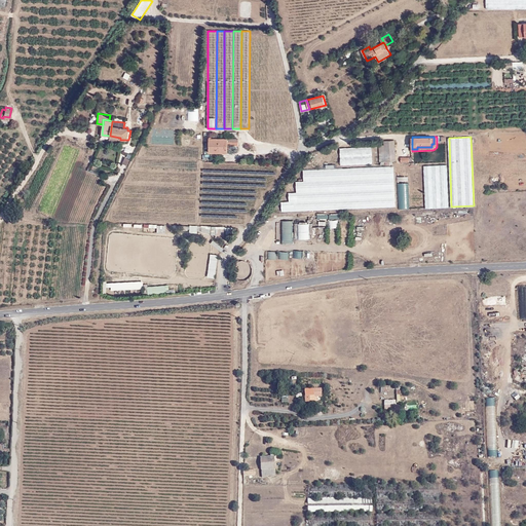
[(227,144),(237,145),(238,139),(209,138),(209,152),(227,152),(227,144)]
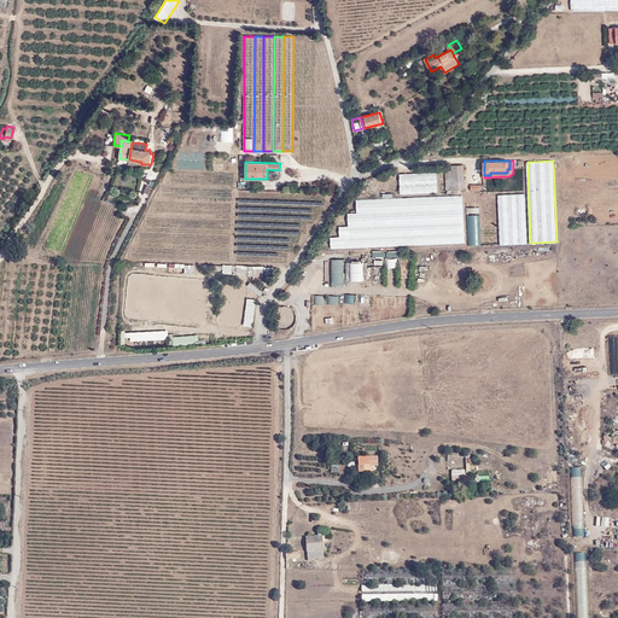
[(452,169),(445,170),(447,190),(459,188),(465,188),(465,164),(452,165),(452,169)]
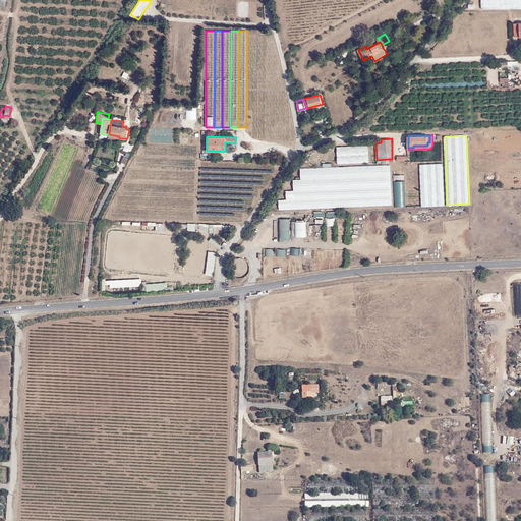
[(369,154),(369,146),(338,147),(338,155),(369,154)]
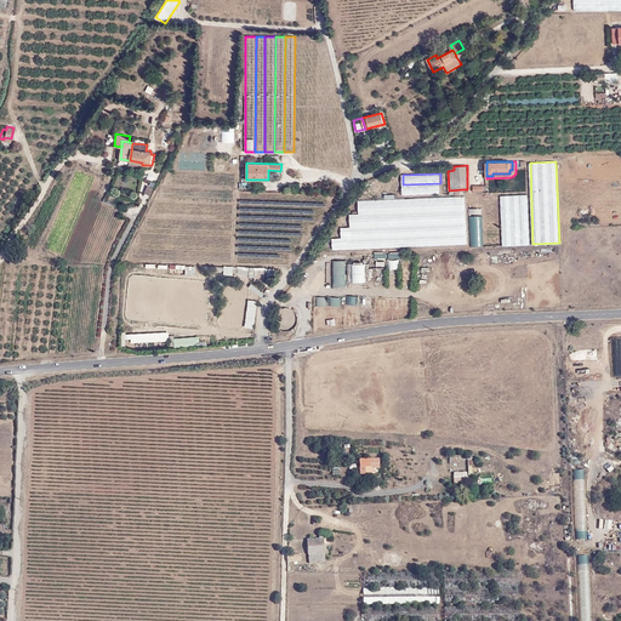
[(440,193),(440,183),(403,184),(404,194),(440,193)]
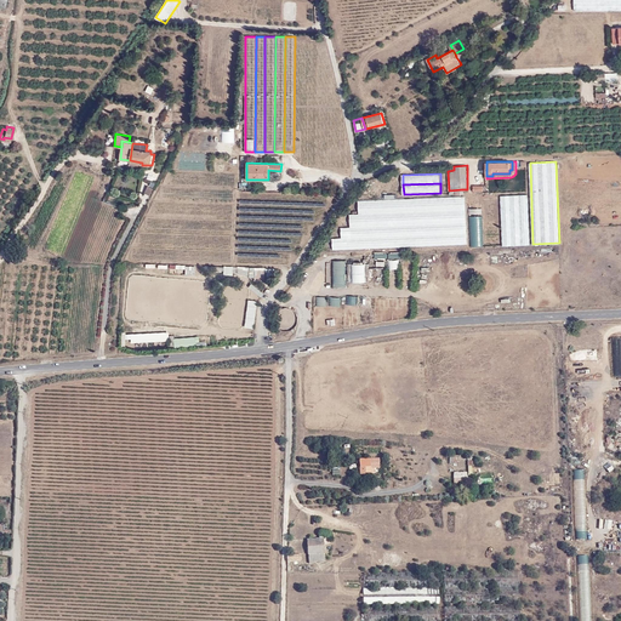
[(503,245),(530,244),(528,194),(501,195),(503,245)]
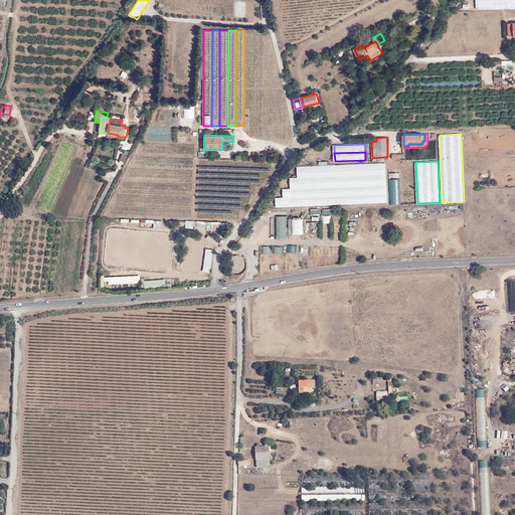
[(387,201),(385,162),(298,166),(298,177),(290,177),(291,188),(284,188),(284,196),(277,197),(277,206),(387,201)]
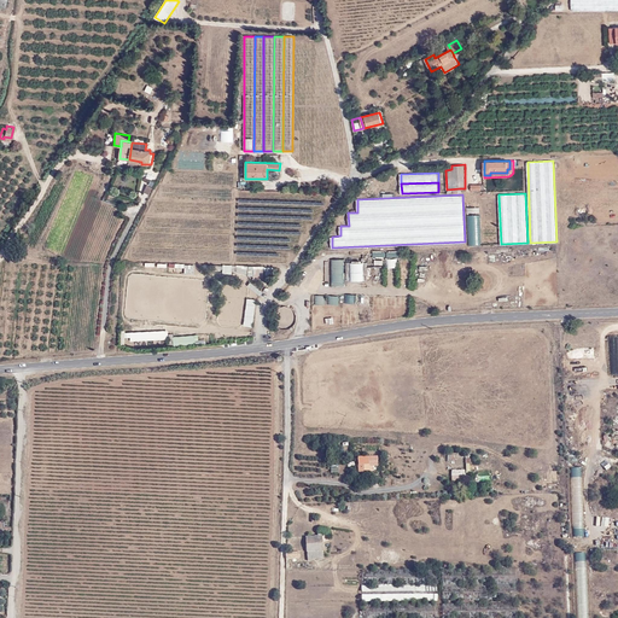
[(482,220),(482,231),(496,231),(496,219),(482,220)]
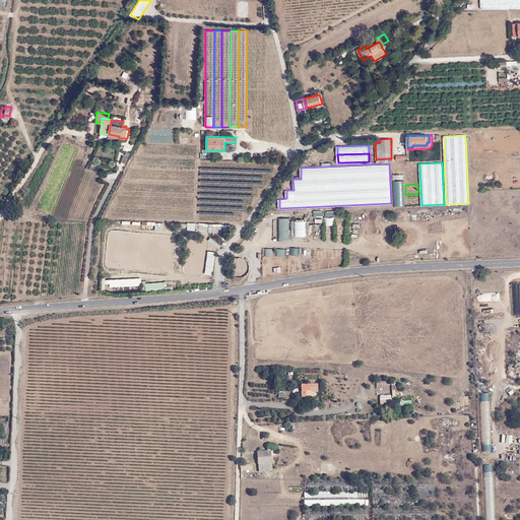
[(288,241),(288,218),(277,218),(277,241),(288,241)]
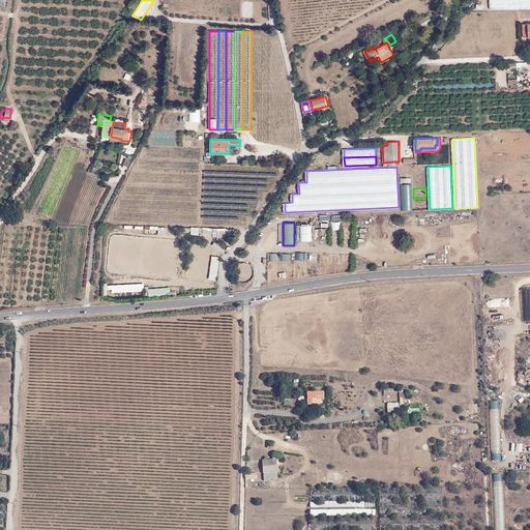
[(313,240),(312,235),(315,235),(314,224),(298,225),(300,241),(313,240)]
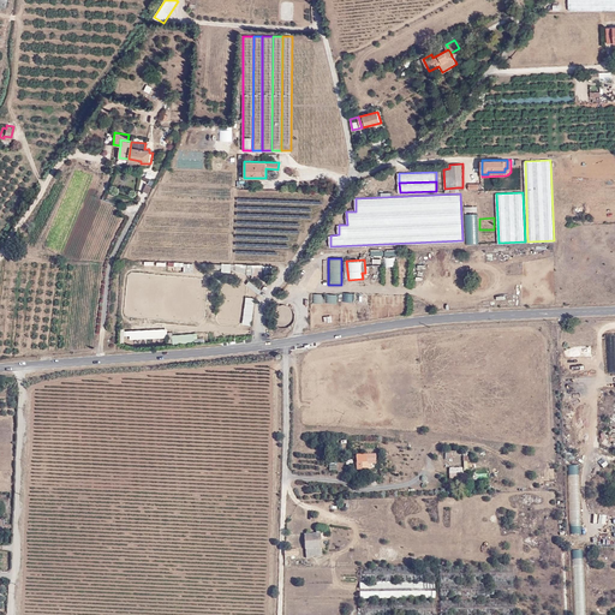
[(257,296),(262,291),(248,279),(244,284),(257,296)]
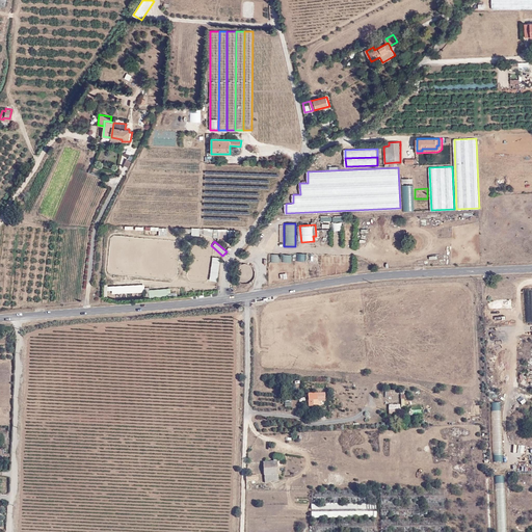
[(306,261),(306,254),(297,253),(296,261),(306,261)]
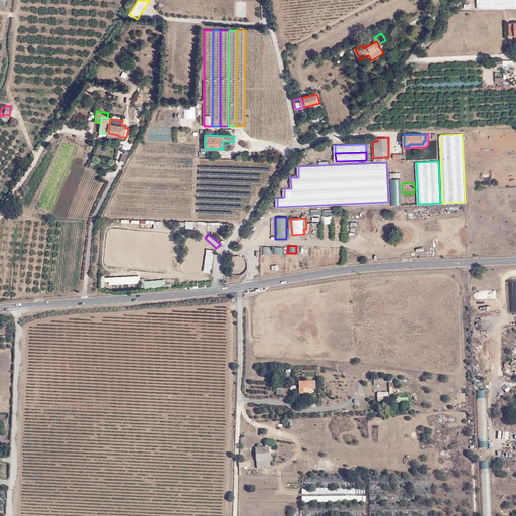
[(270,254),(270,246),(261,246),(261,254),(270,254)]
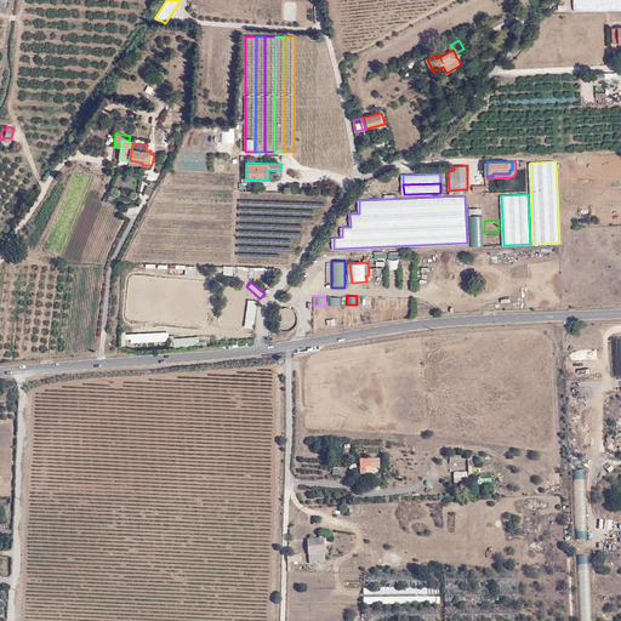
[(248,300),(244,328),(254,329),(257,301),(248,300)]
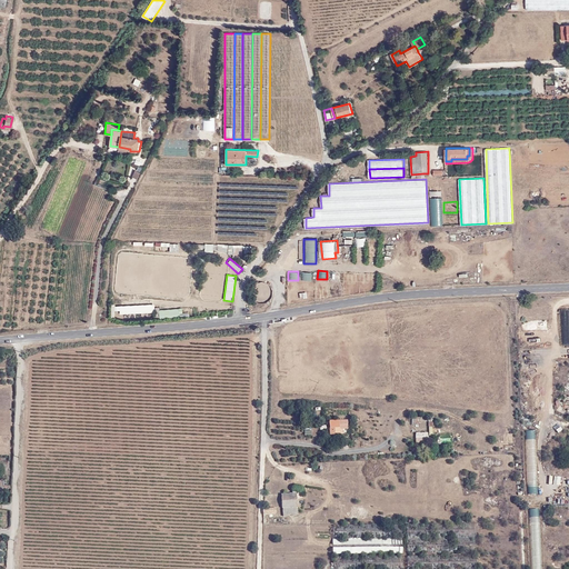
[(117,305),(117,313),(152,311),(151,303),(117,305)]
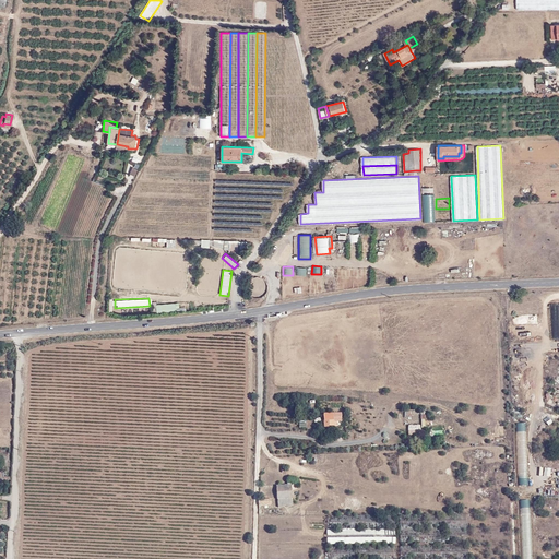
[(342,419),(342,412),(323,413),(323,427),(333,427),(334,419),(342,419)]
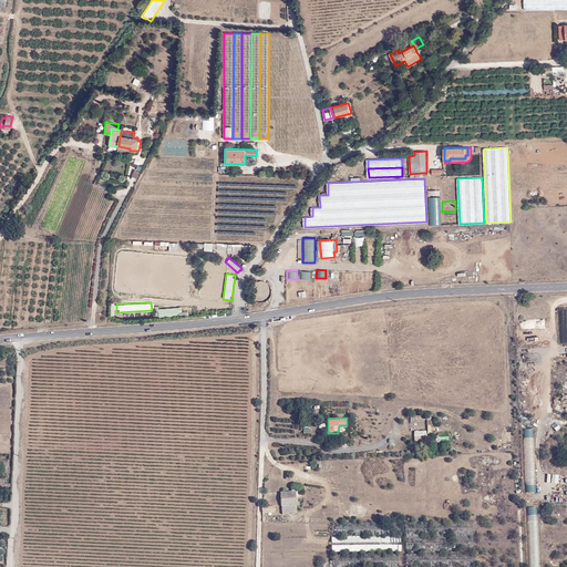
[(413,432),(414,441),(428,441),(426,431),(413,432)]
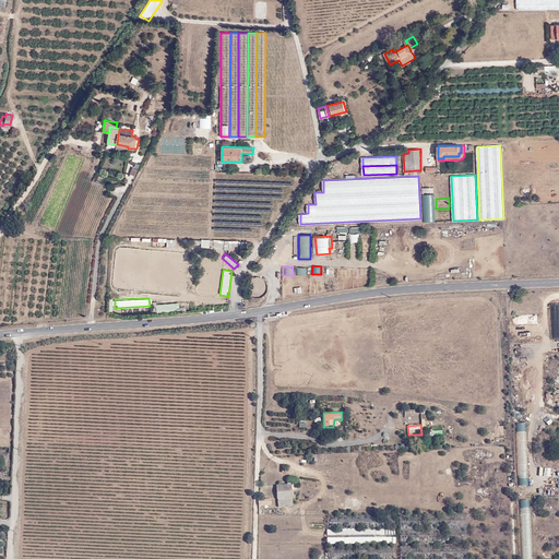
[(287,483),(287,485),(277,485),(278,507),(292,506),(290,482),(287,483)]
